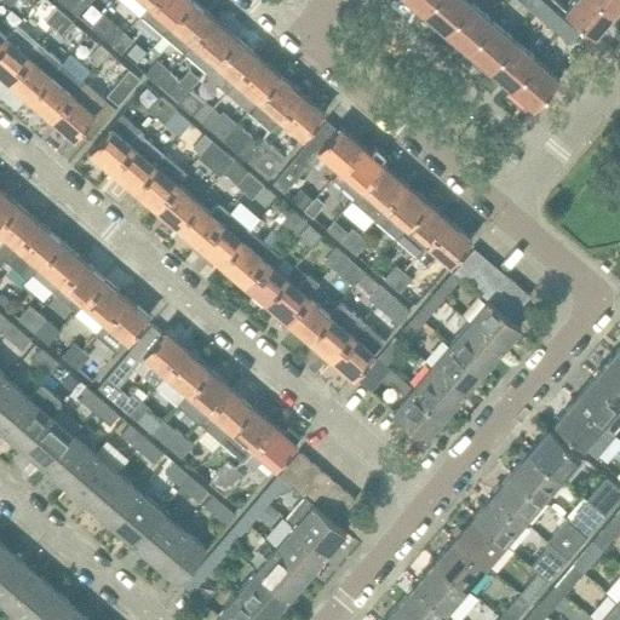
[(76,0),(69,9),(78,15),(89,1),(87,0),(76,0)]
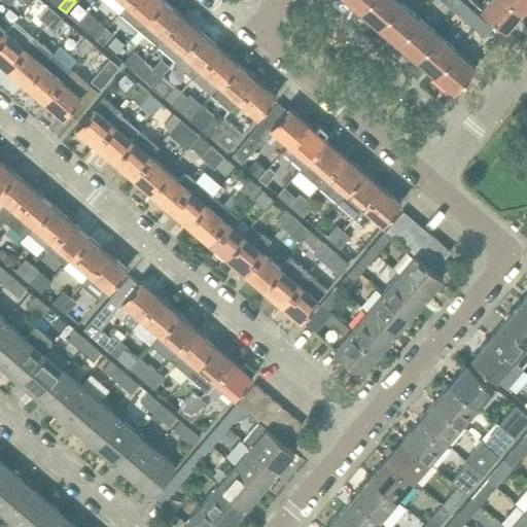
[(118,13),(137,29),(162,0),(129,0),(127,4),(118,13)]
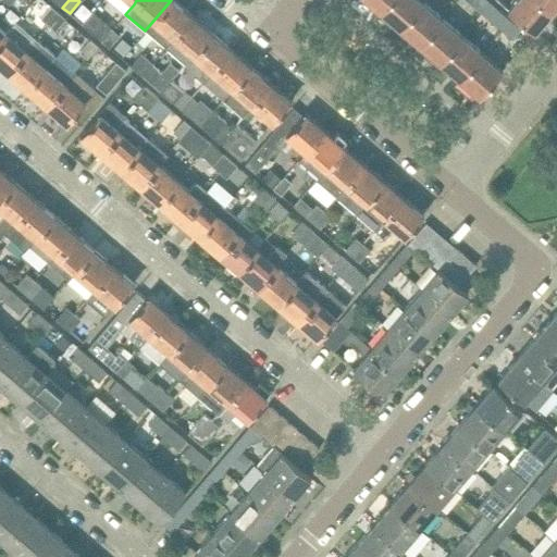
[(193,15),(174,0),(171,0),(145,31),(164,48),(193,15)]
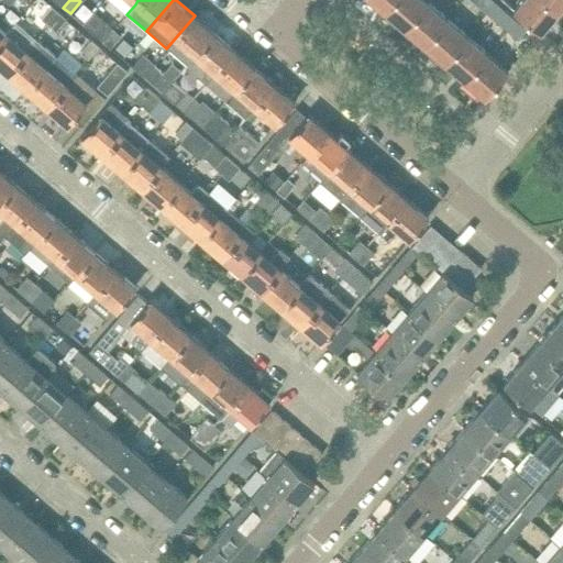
[(393,0),(371,0),(384,11),(393,0)]
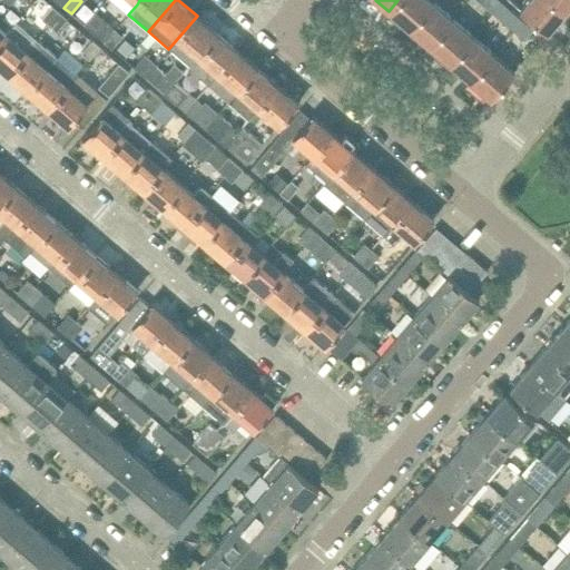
[(409,28),(432,1),(431,0),(397,0),(389,11),(409,28)]
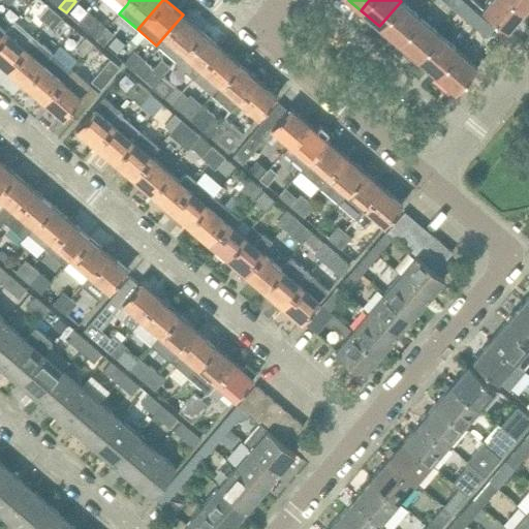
[(489,0),(483,8),(507,30),(524,11),(512,1),(510,0),(489,0)]
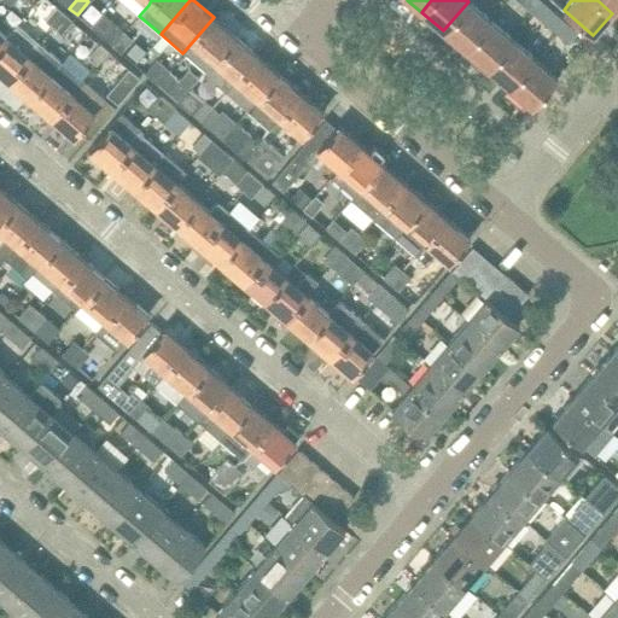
[(617,0),(596,0),(599,1),(612,13),(617,4),(617,0)]
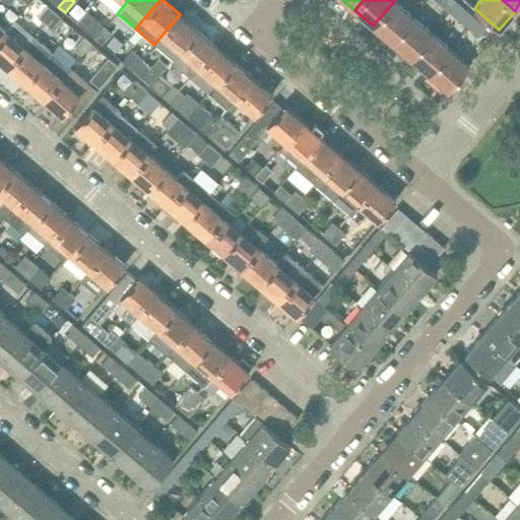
[(412,16),(394,1),(373,25),(391,42),(412,16)]
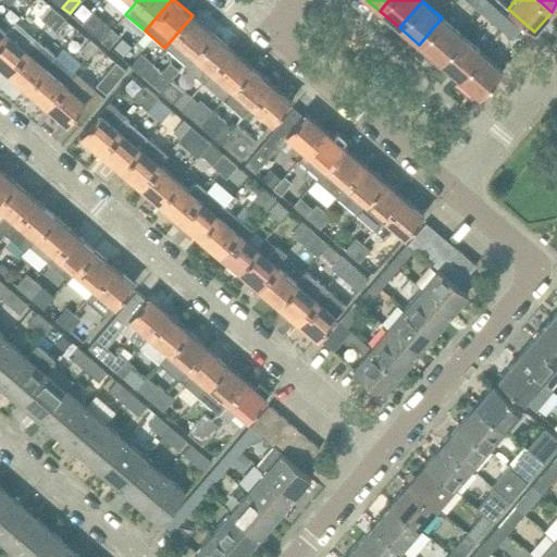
[(40,19),(48,24),(58,12),(51,7),(40,19)]
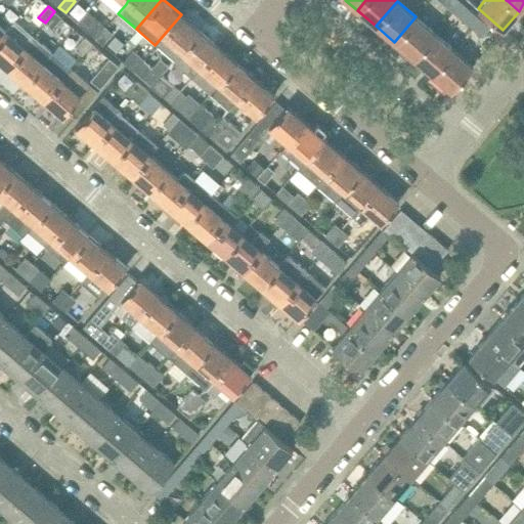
[(461,18),(472,28),(480,18),(469,9),(461,18)]
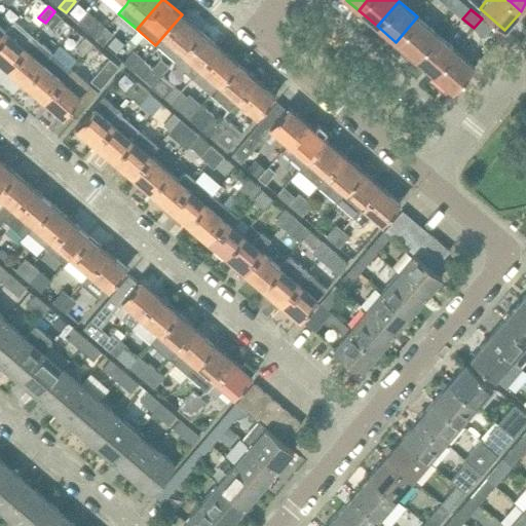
[(62,17),(54,11),(45,23),(51,29),(62,17)]
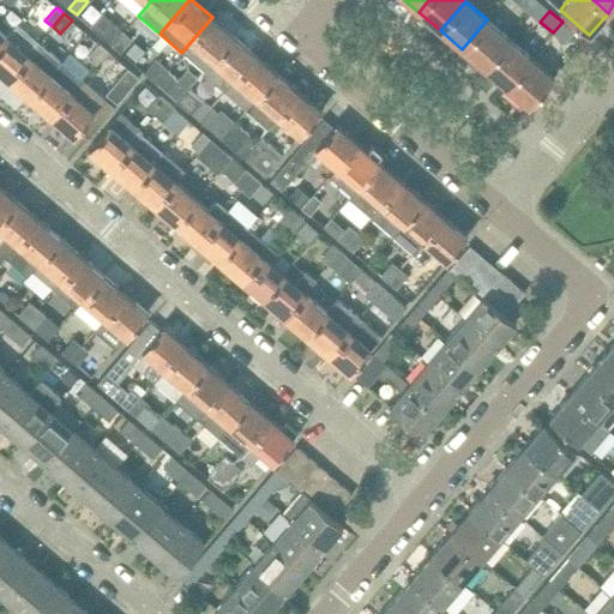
[(90,26),(112,46),(124,32),(102,13),(90,26)]
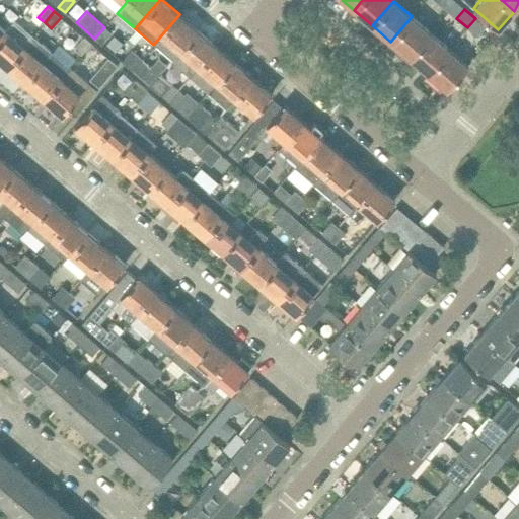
[(171,60),(179,51),(198,30),(179,14),(153,45),(171,60)]
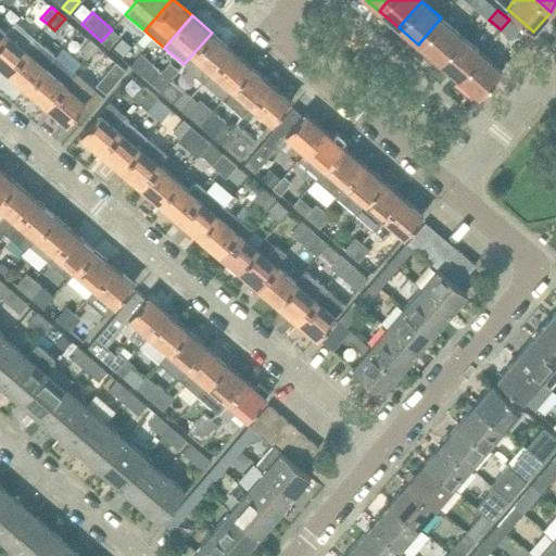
[(441,17),(418,45),(439,62),(462,35),(441,17)]
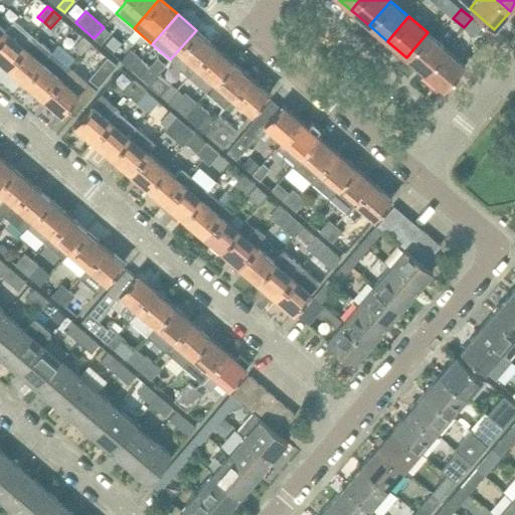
[(472,18),(464,27),(474,35),(482,26),(472,18)]
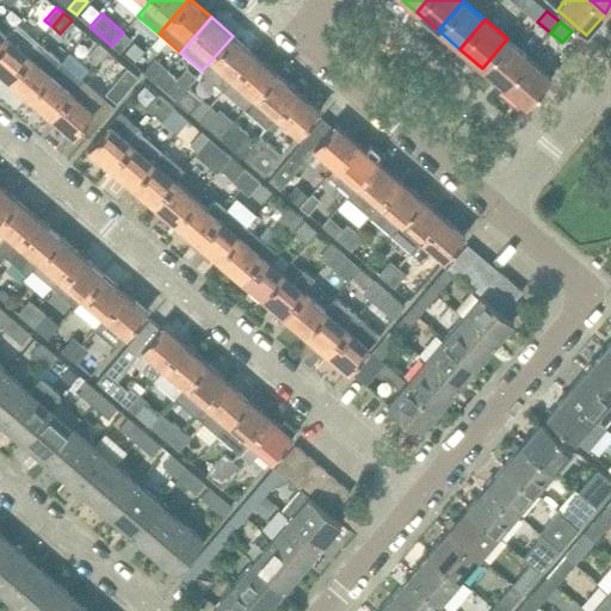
[(0,43),(0,72),(7,79),(38,43),(17,24),(7,36),(0,43)]
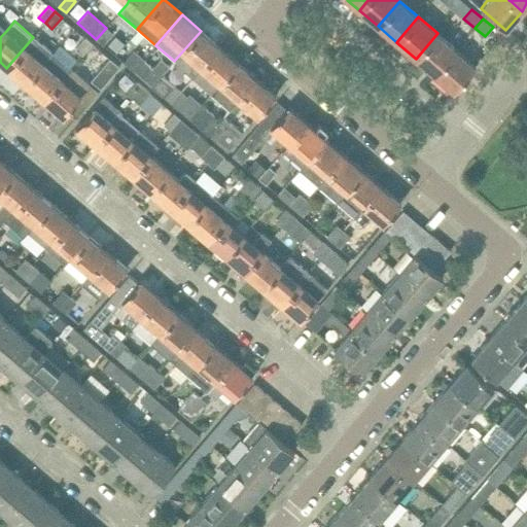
[(113,33),(106,28),(96,39),(103,44),(113,33)]
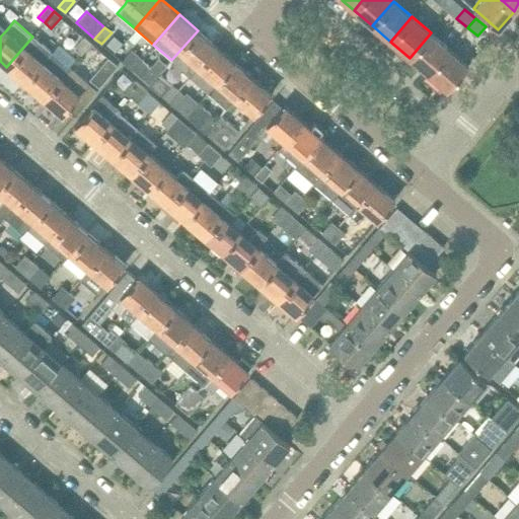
[(216,46),(198,30),(179,51),(171,60),(170,62),(189,78),(216,46)]
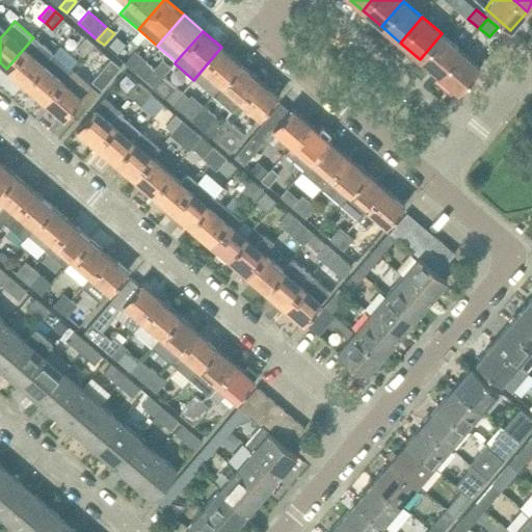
[(460,50),(442,33),(420,59),(439,75),(460,50)]
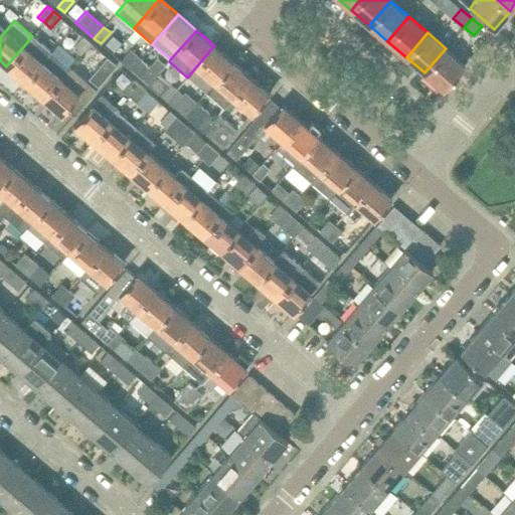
[(51,51),(32,36),(6,66),(24,81),(51,51)]
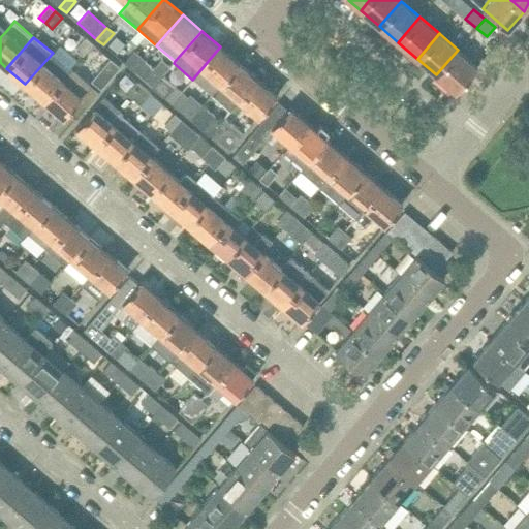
[(75,50),(83,55),(92,43),(86,37),(75,50)]
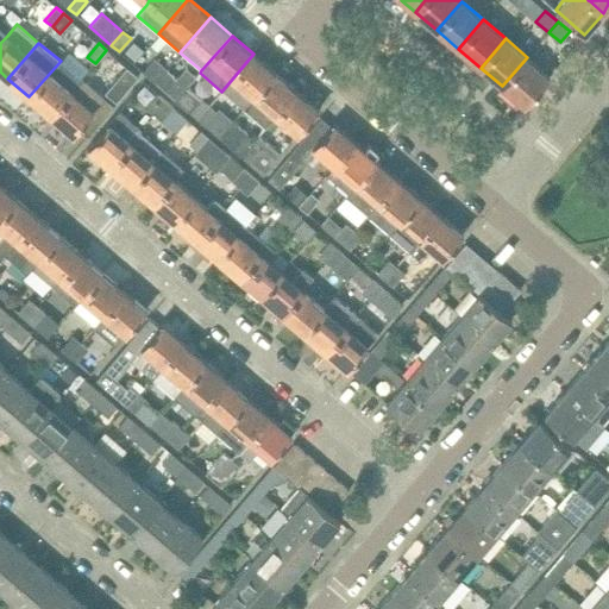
[(243,110),(253,96),(275,73),(253,54),(221,92),(243,110)]
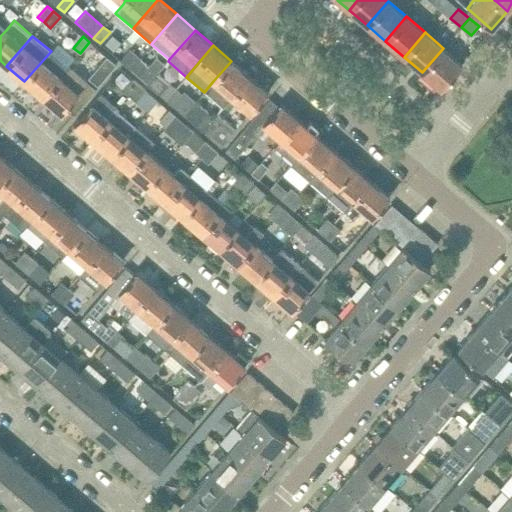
[(441,88),(462,64),(443,48),(422,72),(441,88)]
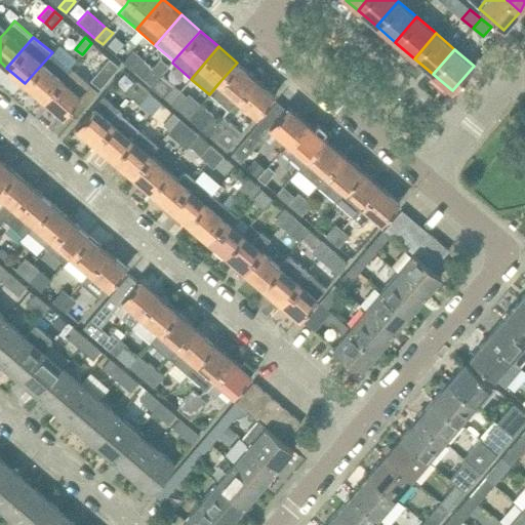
[(133,71),(143,59),(132,50),(123,62),(133,71)]
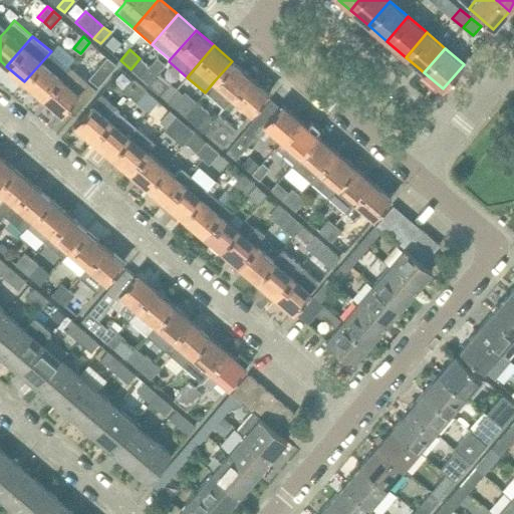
[(69,67),(51,51),(24,81),(43,97),(69,67)]
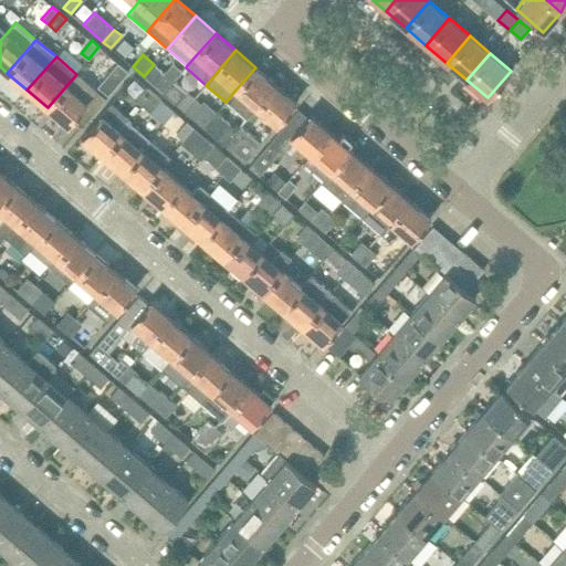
[(128,72),(117,63),(97,86),(108,95),(128,72)]
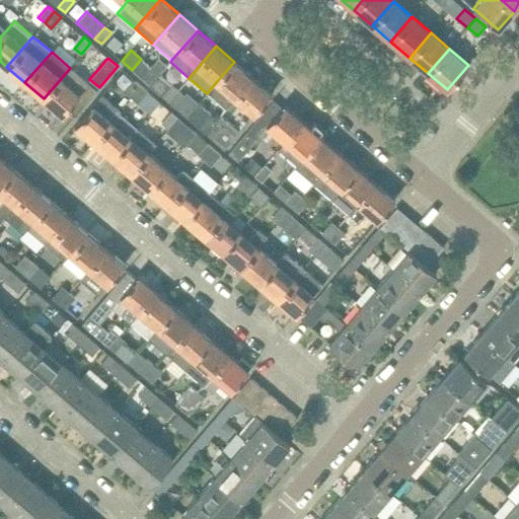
[(141,59),(132,70),(150,85),(166,66),(157,58),(149,68),(147,66),(147,65),(141,59)]
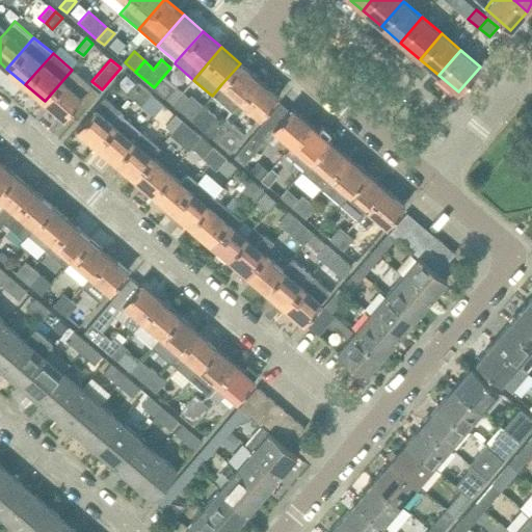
[(231,112),(240,101),(259,79),(240,63),(221,84),(212,96),(231,112)]
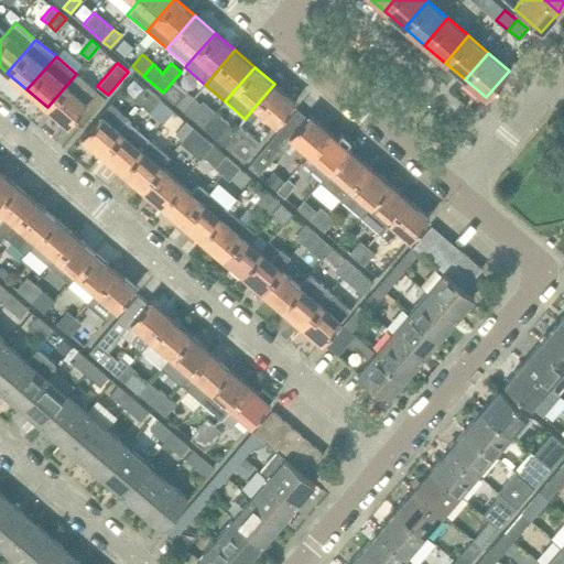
[(66,122),(95,89),(76,74),(47,107),(66,122)]
